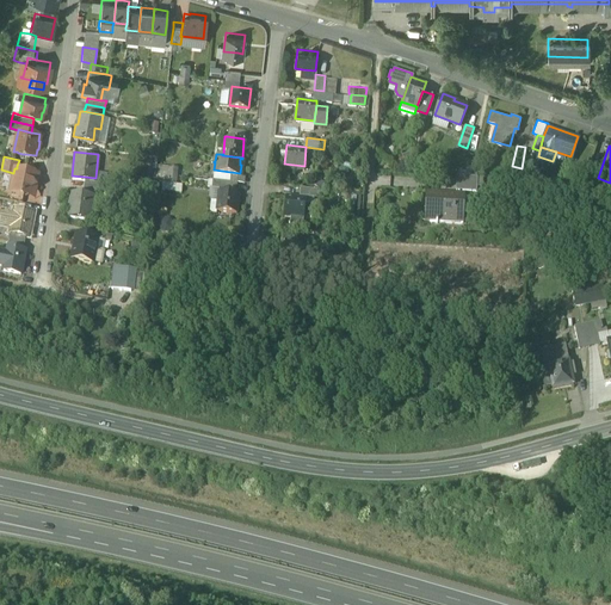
[(584,178),(592,181),(598,165),(588,161),(584,178)]
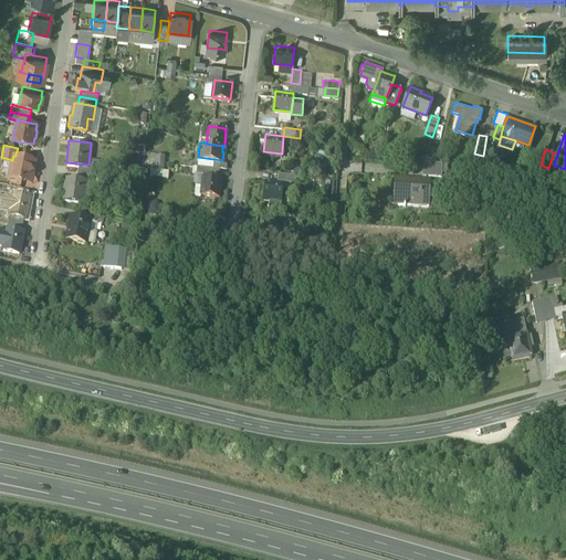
[(9,176),(22,178),(33,170),(24,156),(22,158),(16,156),(13,156),(12,160),(9,176)]
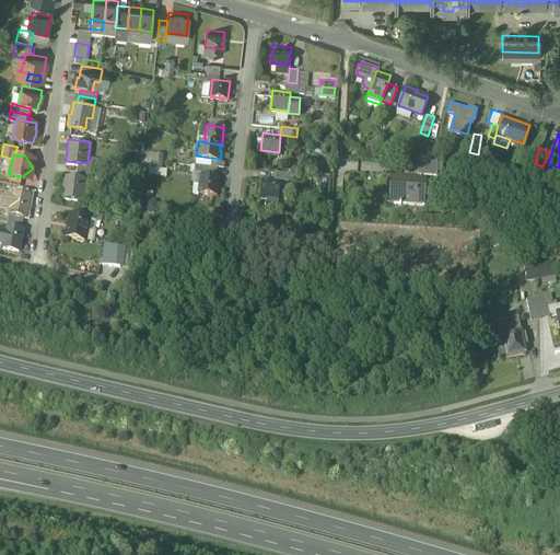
[(36,157),(24,154),(33,169),(36,157)]
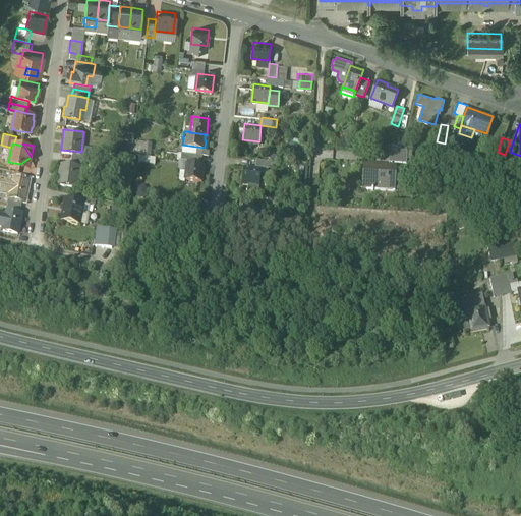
[(389,160),(406,160),(407,148),(390,147),(389,160)]
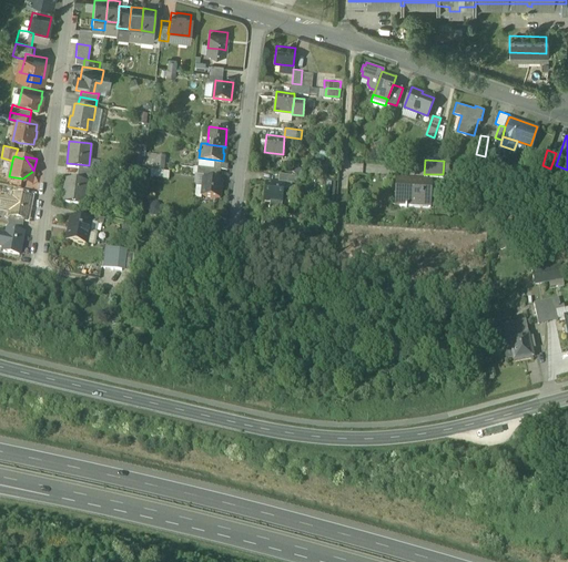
[(204,175),(219,176),(220,167),(214,166),(206,165),(198,165),(198,164),(196,172),(204,173),(204,175)]
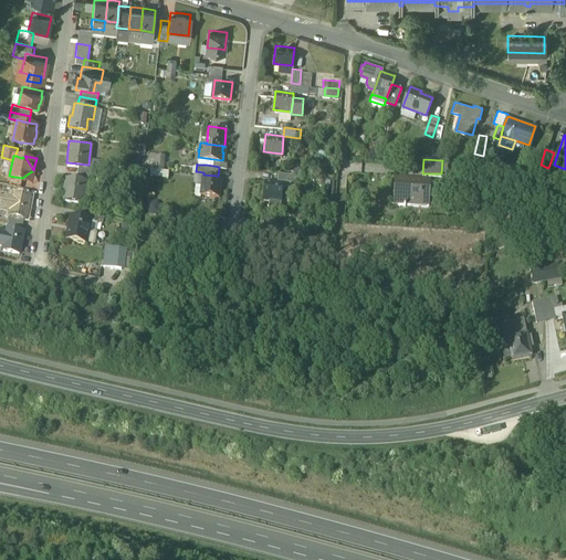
[(32,180),(33,170),(22,178),(32,180)]
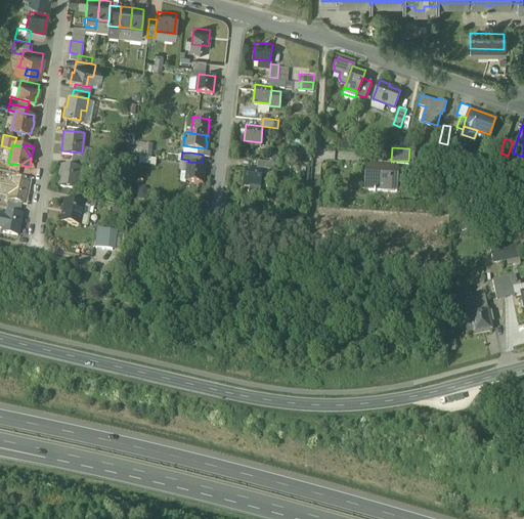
[(187,162),(186,170),(185,178),(203,180),(204,164),(202,163),(188,162),(187,162)]
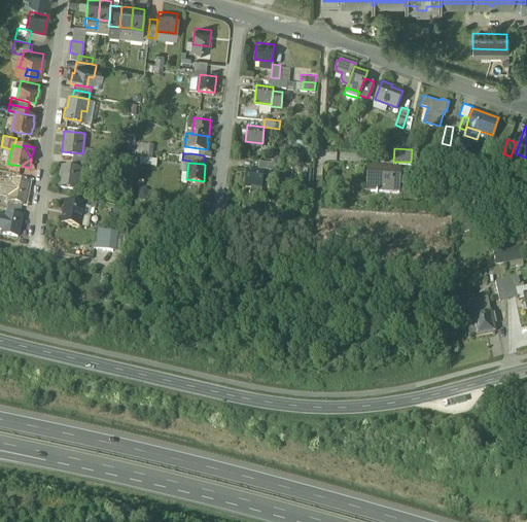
[(301,173),(302,164),(292,163),(291,172),(301,173)]
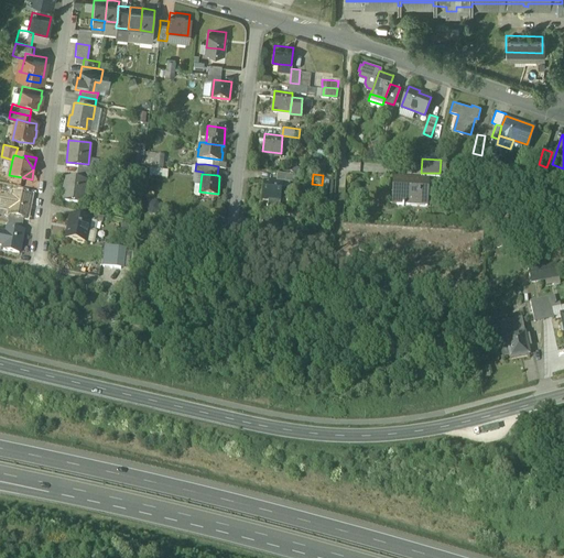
[(397,200),(427,203),(429,188),(431,188),(432,177),(429,177),(429,176),(421,175),(421,178),(410,177),(411,175),(393,174),(392,184),(398,184),(397,200)]
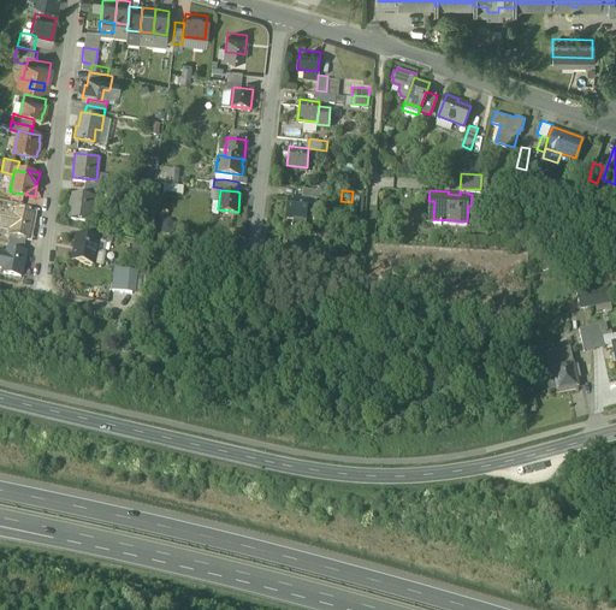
[(67,215),(92,218),(95,194),(83,193),(71,191),(67,215)]
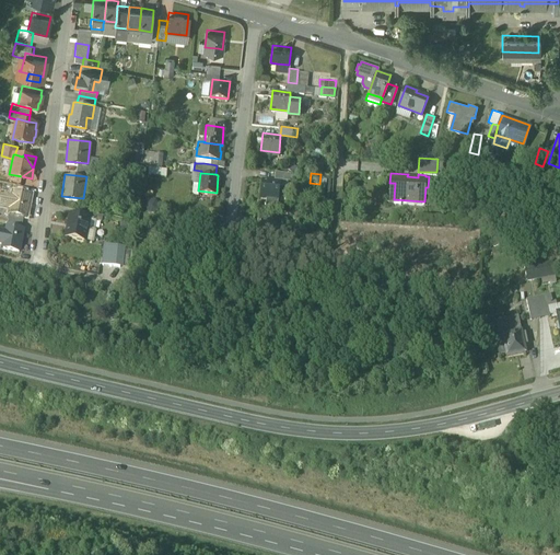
[(260,195),(266,196),(278,197),(280,180),(261,177),(260,195)]
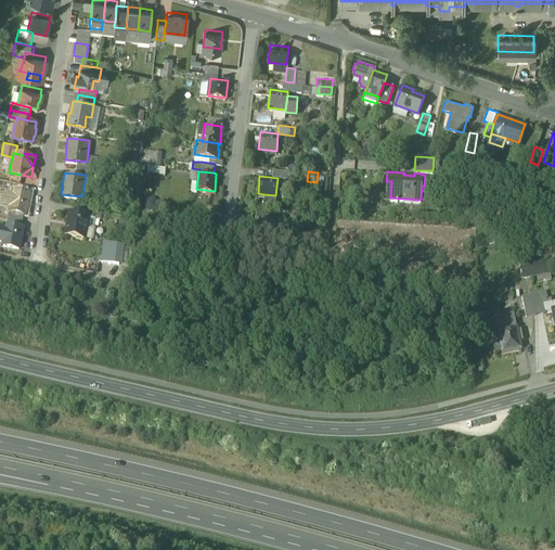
[(23,210),(25,212),(29,190),(14,187),(13,191),(0,189),(0,201),(11,203),(10,208),(23,210)]
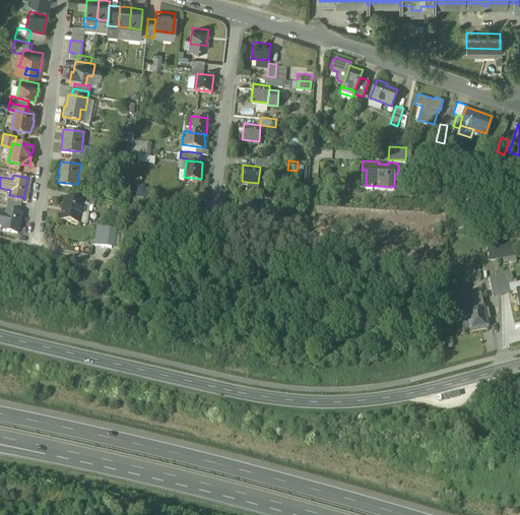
[(257,191),(258,183),(247,182),(246,188),(246,189),(246,190),(257,191)]
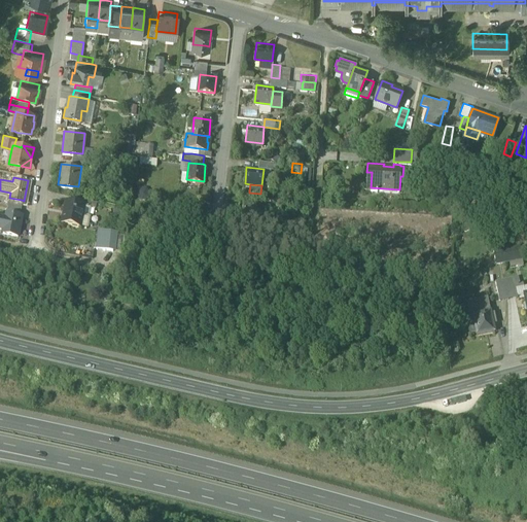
[(83,203),(90,204),(92,198),(77,195),(75,201),(84,202),(83,203)]
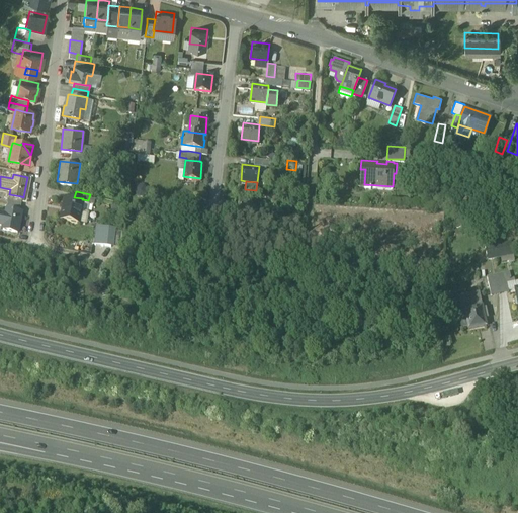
[(9,194),(8,200),(19,202),(21,196),(9,194)]
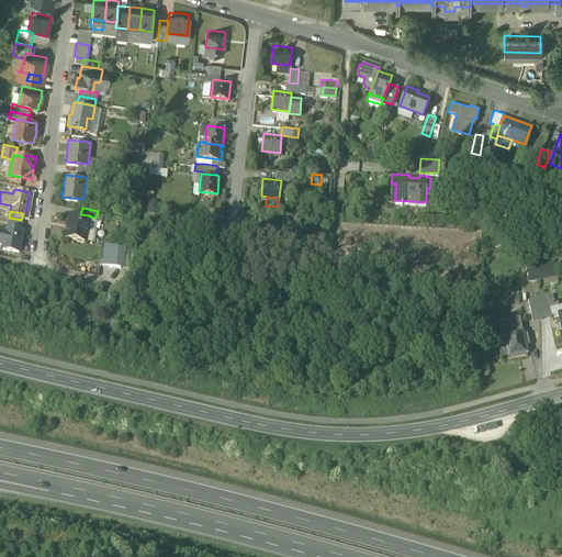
[(66,235),(85,238),(89,216),(90,215),(80,214),(71,212),(68,225),(67,225),(66,235)]
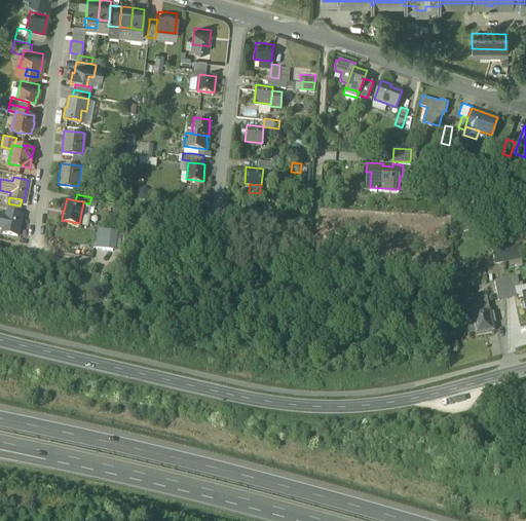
[(19,212),(20,206),(8,203),(6,210),(19,212)]
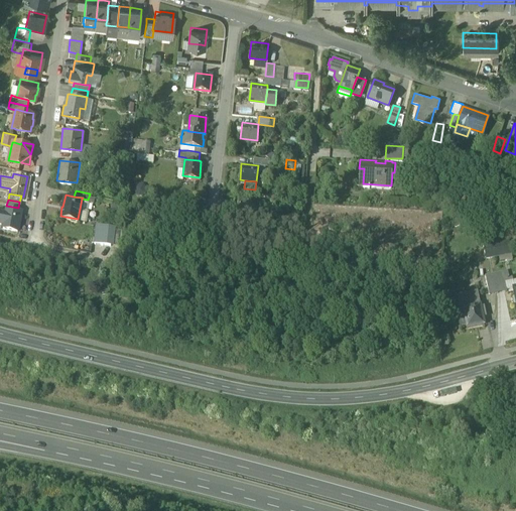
[(2,226),(17,228),(21,209),(18,208),(6,206),(5,210),(0,209),(0,220),(3,222),(2,226)]
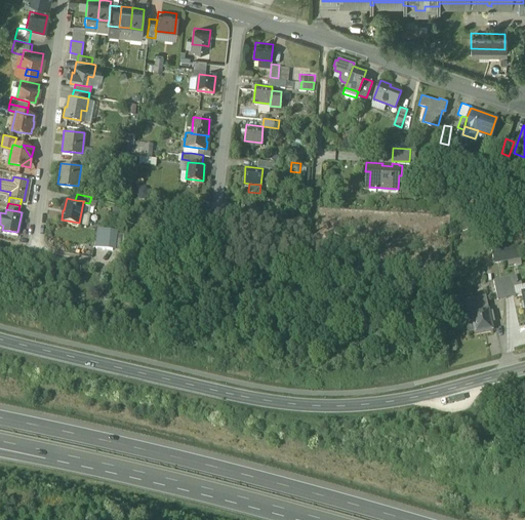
[(94,246),(112,247),(113,228),(95,227),(94,246)]
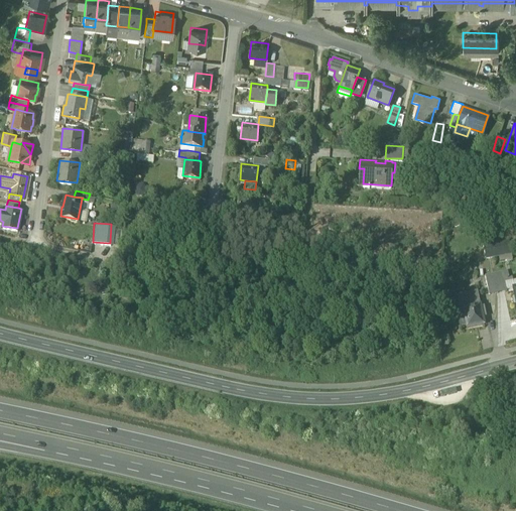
[(508,234),(495,236),(498,252),(511,250),(508,234)]
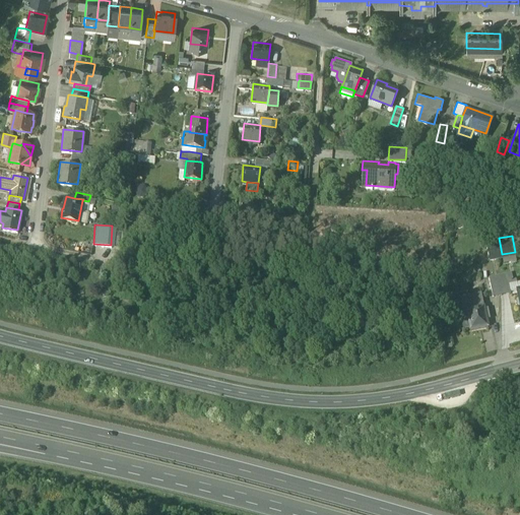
[(489,256),(502,254),(499,238),(486,240),(489,256)]
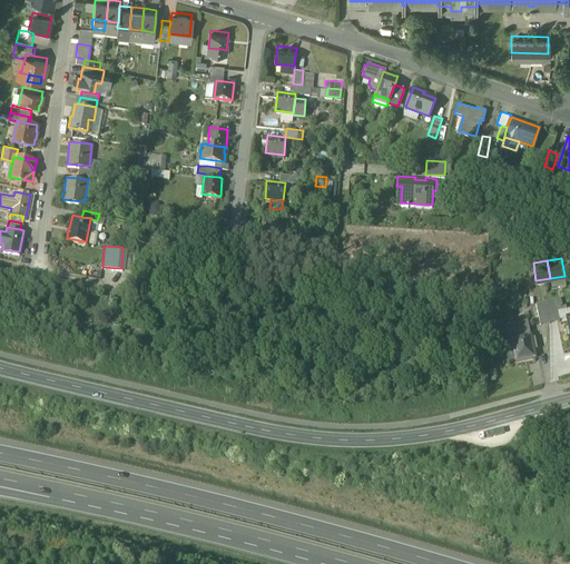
[(564,276),(550,278),(551,285),(566,282),(564,276)]
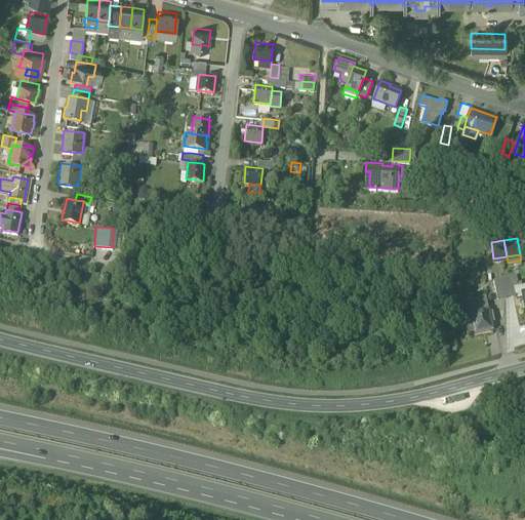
[(512,273),(500,275),(505,294),(515,292),(515,291),(513,279),(512,273)]
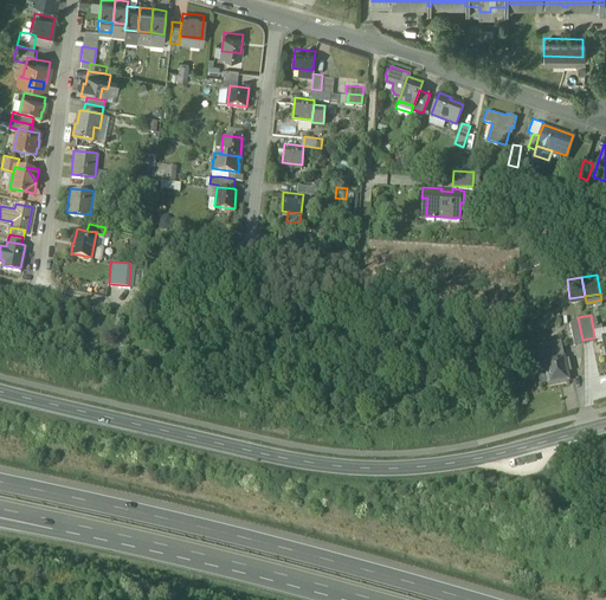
[(574,341),(582,340),(578,317),(569,320),(574,341)]
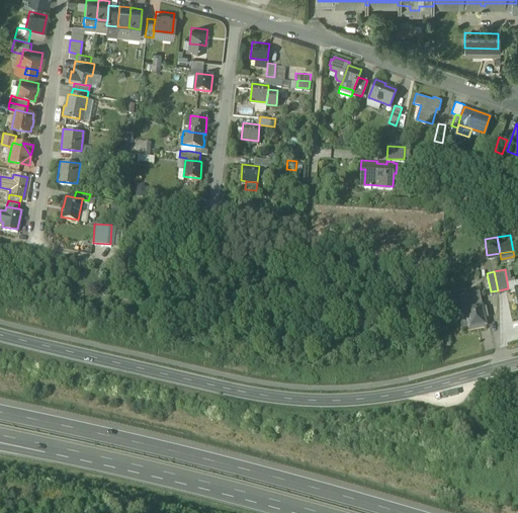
[(511,274),(506,275),(508,287),(515,285),(515,284),(517,283),(517,275),(511,277),(511,274)]
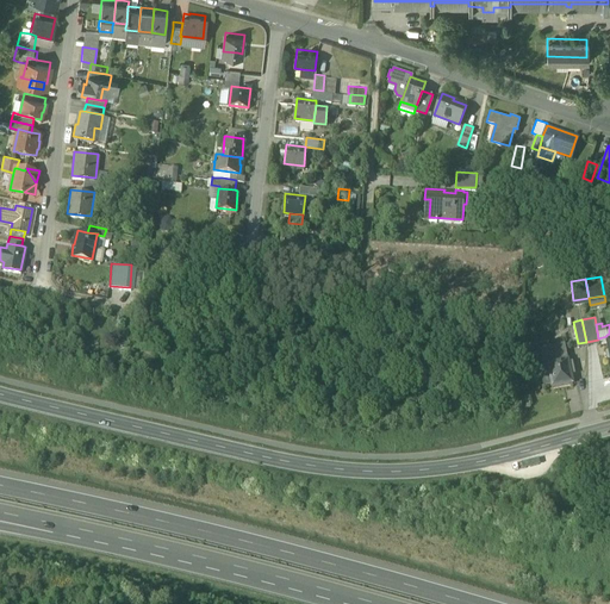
[(551,379),(552,384),(572,379),(571,371),(574,369),(572,357),(568,359),(565,346),(559,348),(558,341),(543,344),(548,366),(543,367),(541,368),(543,380),(551,379)]
